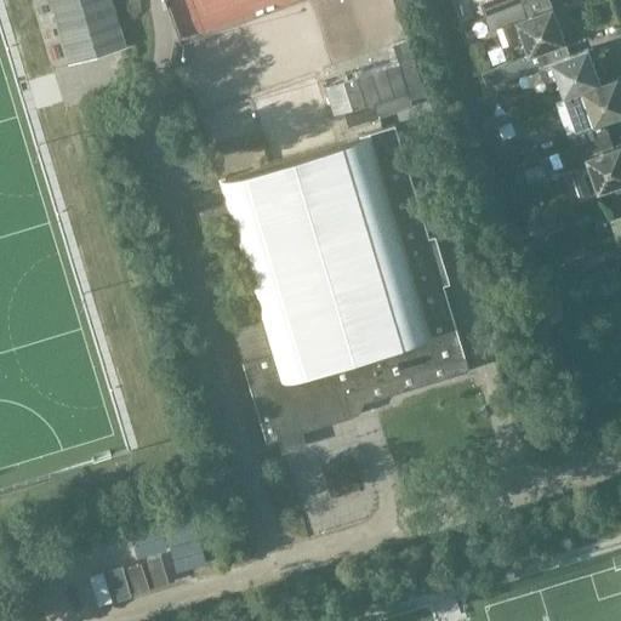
[(49,0),(68,63),(124,46),(109,0),(49,0)]
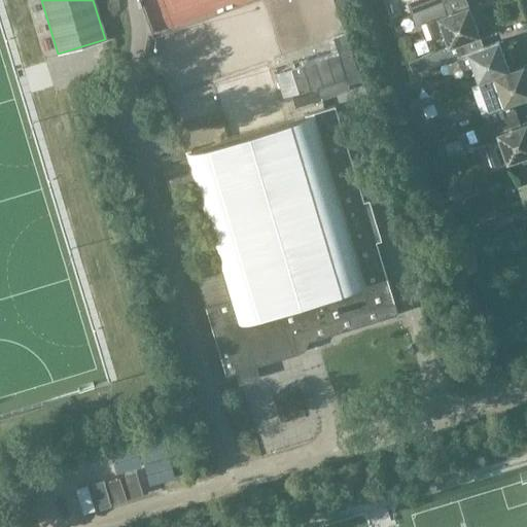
[(411,0),(406,2),(410,14),(441,3),(448,0),(411,0)]
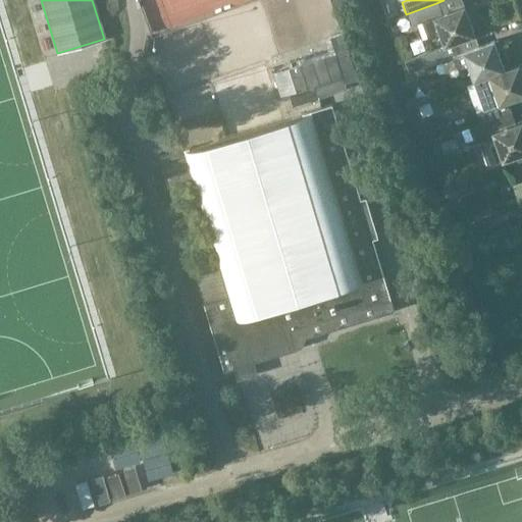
[(436,3),(406,14),(410,25),(421,21),(424,30),(428,39),(437,36),(441,47),(442,48),(472,37),(462,6),(440,14),(436,3)]
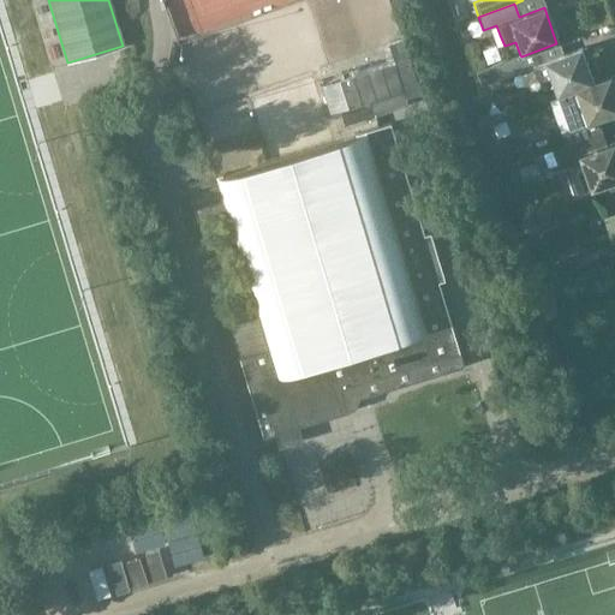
[(404,39),(389,43),(395,63),(321,85),(330,113),(370,101),(375,115),(408,105),(406,99),(421,94),(404,39)]
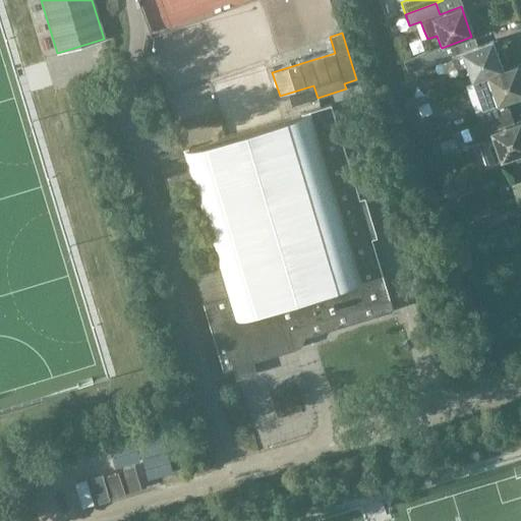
[(441,47),(416,56),(420,68),(450,57),(455,70),(464,67),(469,81),(507,68),(501,51),(498,50),(494,51),(490,42),(475,47),(471,37),(442,48),(441,47)]
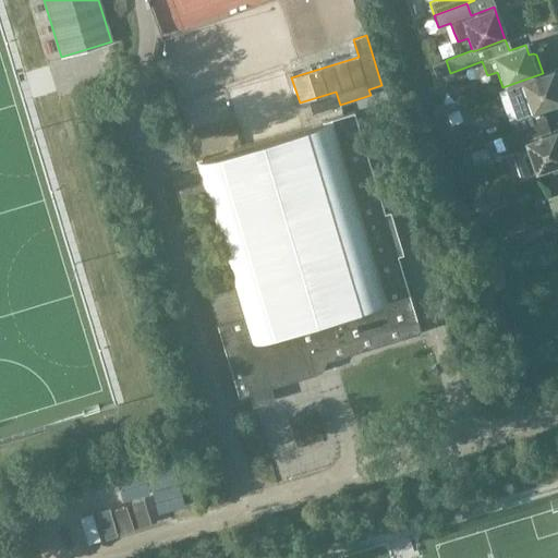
[(543,73),(502,87),(513,118),(507,121),(511,132),(545,120),(541,110),(557,104),(557,69),(553,71),(553,70),(543,73)]
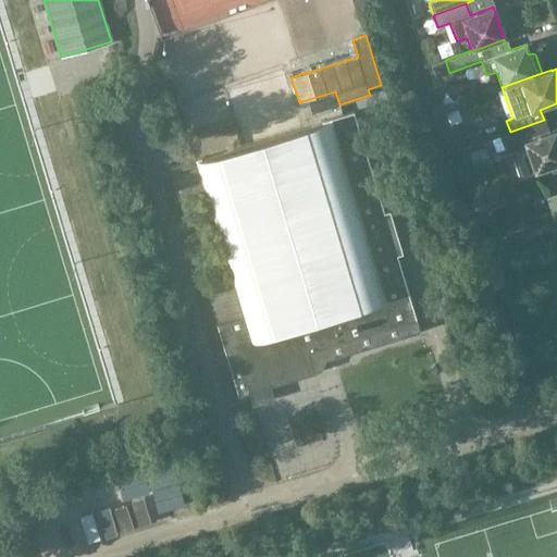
[(353,111),(170,165),(180,198),(205,190),(233,285),(206,294),(237,397),(321,371),(326,359),(419,332),(396,256),(401,254),(388,210),(382,212),(353,111)]
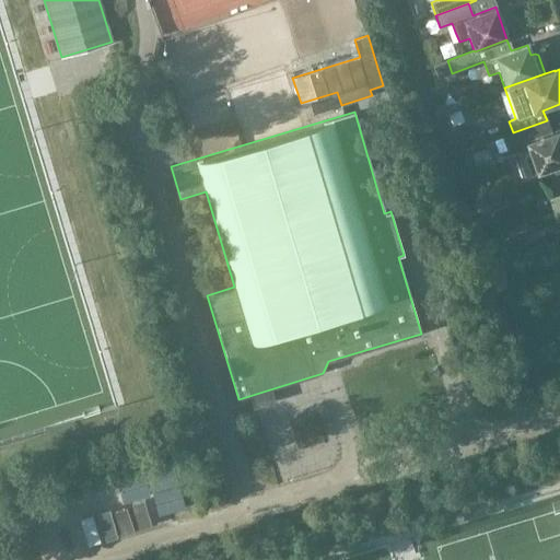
[(513,132),(501,137),(505,151),(525,144),(527,152),(513,158),(521,181),(559,165),(559,135),(559,130),(551,133),(547,120),(513,132)]
